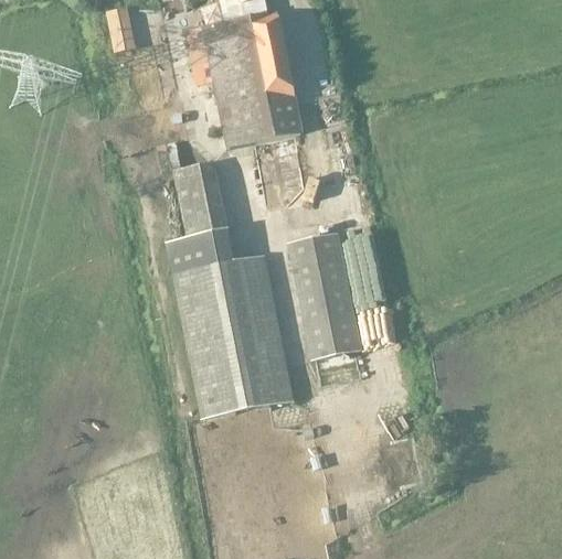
[(221,0),(225,21),(204,25),(211,62),(229,146),(276,136),(275,136),(301,130),(278,12),(266,14),(263,0),(221,0)]
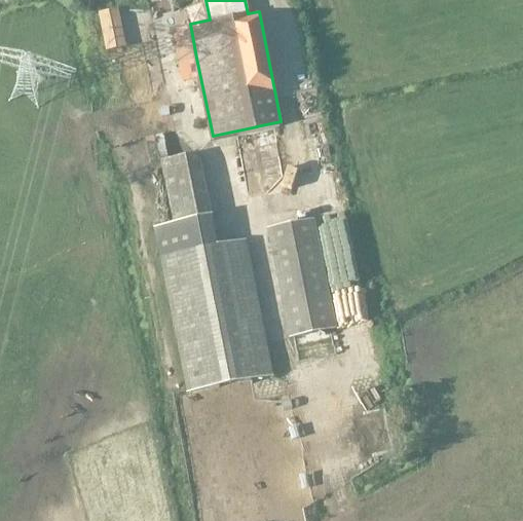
[(126,41),(119,4),(99,8),(107,45),(126,41)]
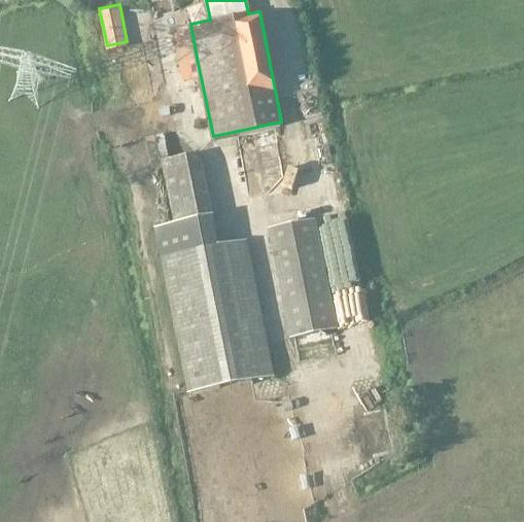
[(190,24),(173,27),(180,61),(197,58),(190,24)]
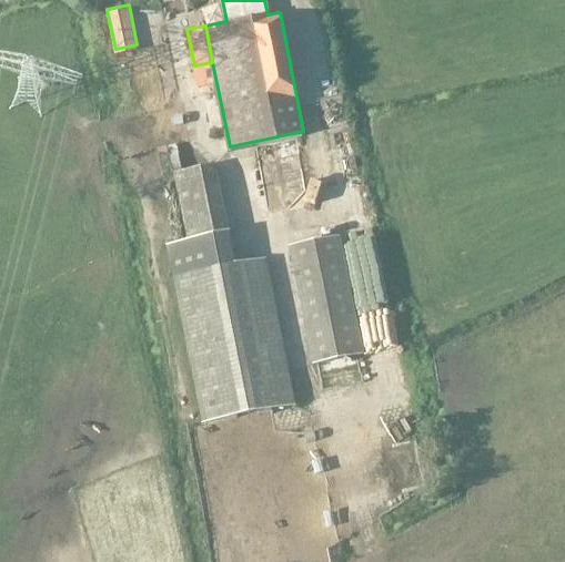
[(230,234),(215,162),(175,170),(190,243),(230,234)]
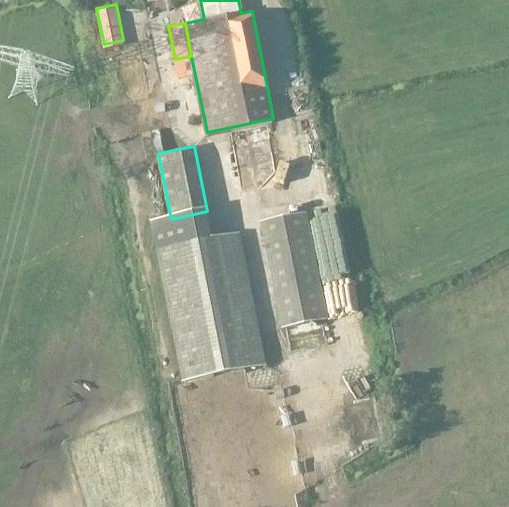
[(306,210),(262,219),(260,219),(281,326),(290,324),(292,333),(320,328),(318,319),(328,317),(306,210)]
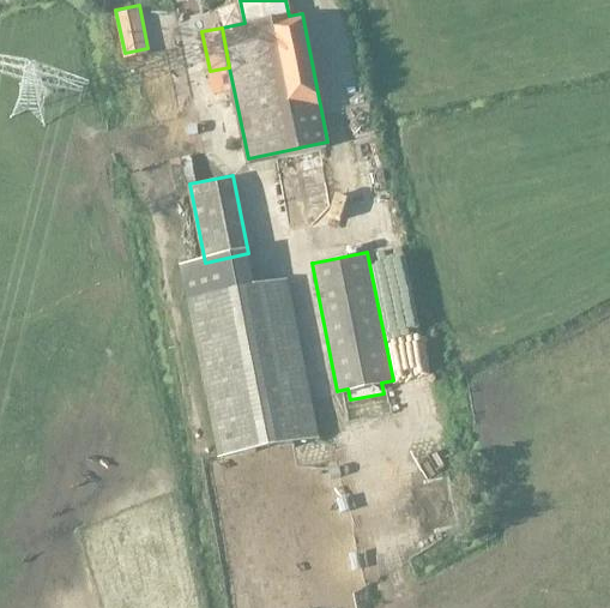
[(288,277),(261,282),(186,296),(217,456),(319,435),(288,277)]
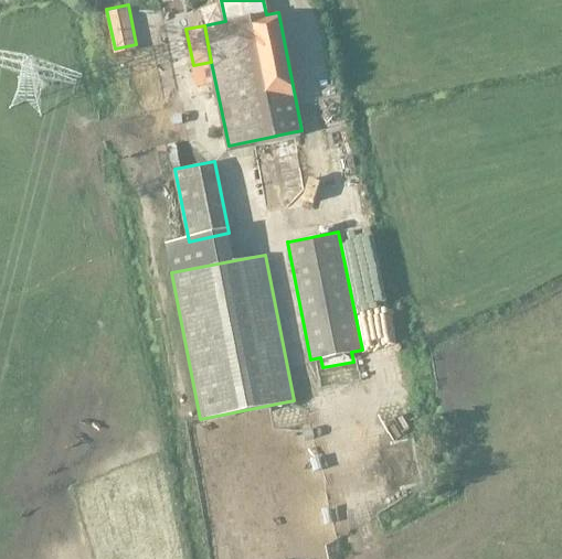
[(385,388),(328,399),(336,438),(361,433),(362,436),(393,429),(385,388)]
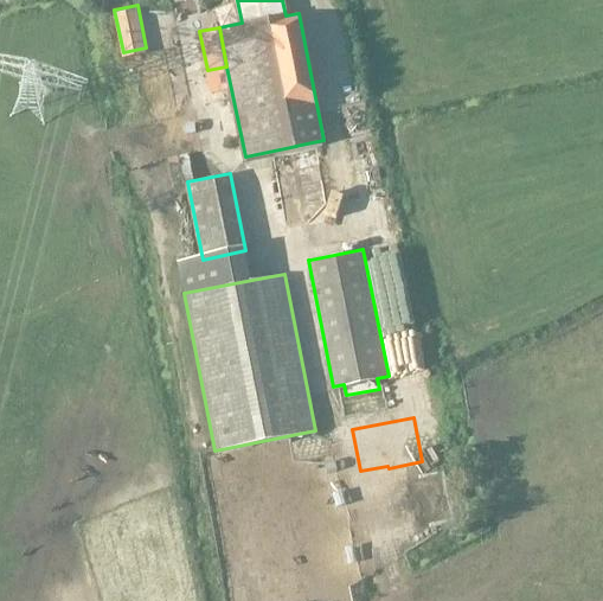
[(403,480),(424,532),(448,522),(427,471),(403,480)]
